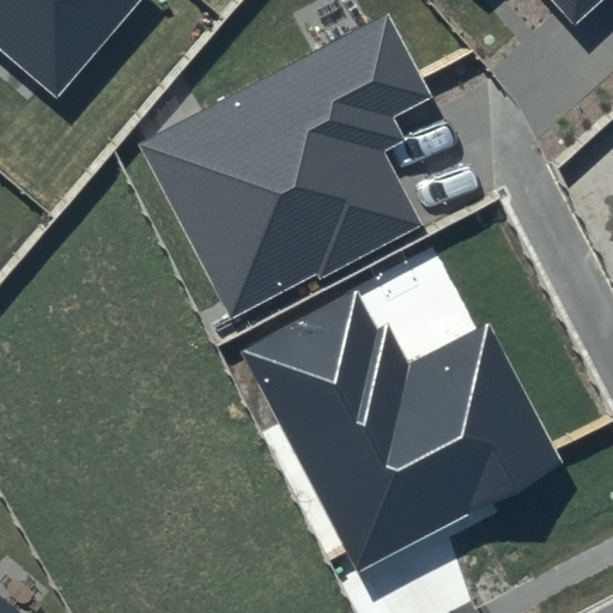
[(138,0),(0,0),(0,47),(58,98),(138,0)]
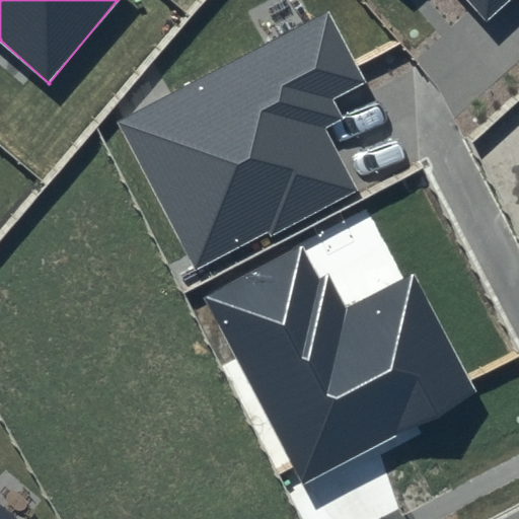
[(518,0),(468,0),(487,18),(507,0),(518,0)]
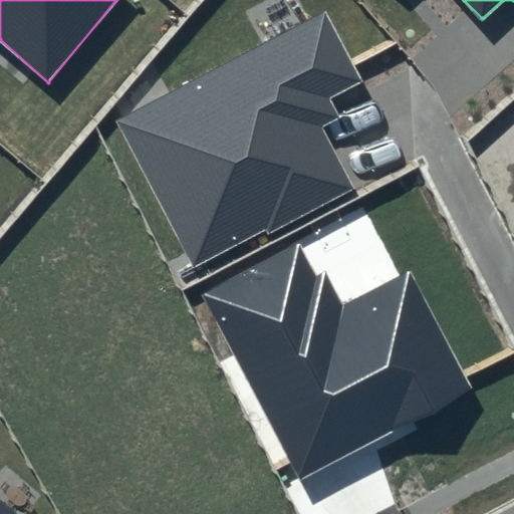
[(325,12),(115,121),(194,269),(351,185),(319,129),(340,117),(328,98),(362,83),(325,12)]
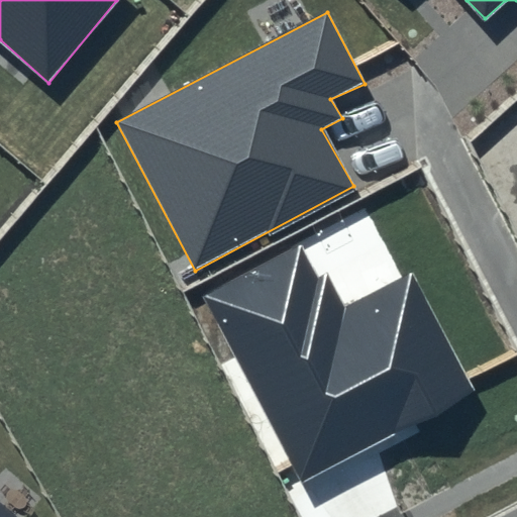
[(298,243),(202,296),(302,482),(474,390),(412,275),(335,314),(298,243)]
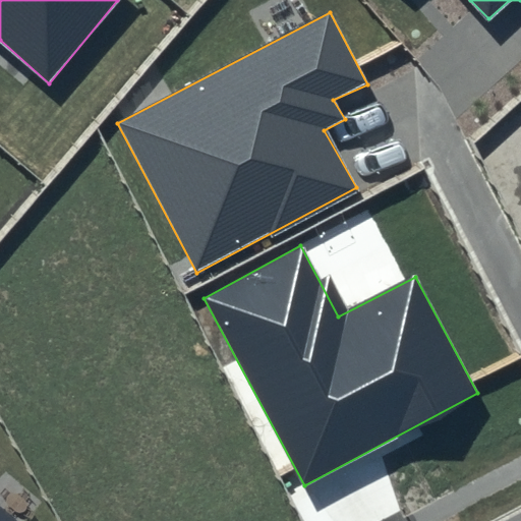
[(0,520),(16,520),(0,507),(0,520)]
